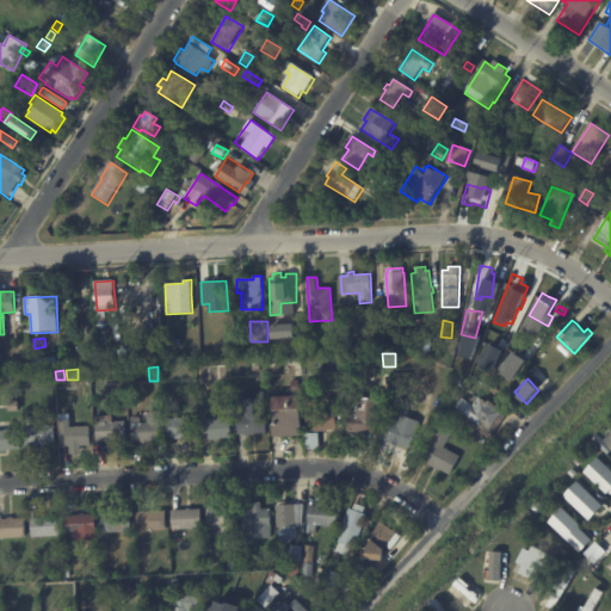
[(257,433),(257,434),(245,436),(245,433),(238,434),(236,415),(242,415),(241,399),(254,399),(254,394),(265,394),(267,433),(257,433)]
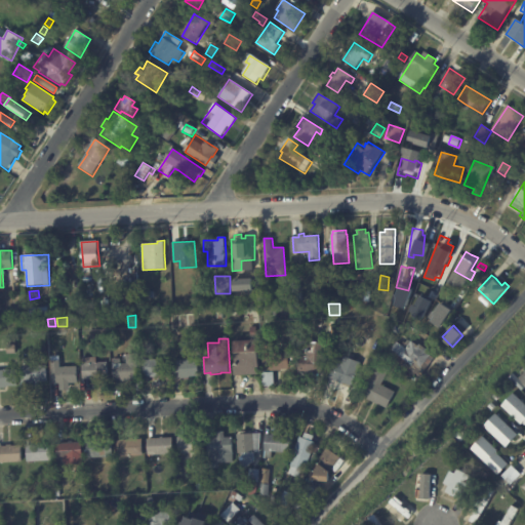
[(421,344),(430,351),(429,353),(432,356),(422,368),(415,363),(413,365),(408,362),(405,367),(397,361),(401,356),(399,355),(400,355),(393,349),(398,341),(404,347),(410,338),(419,346),(421,344)]
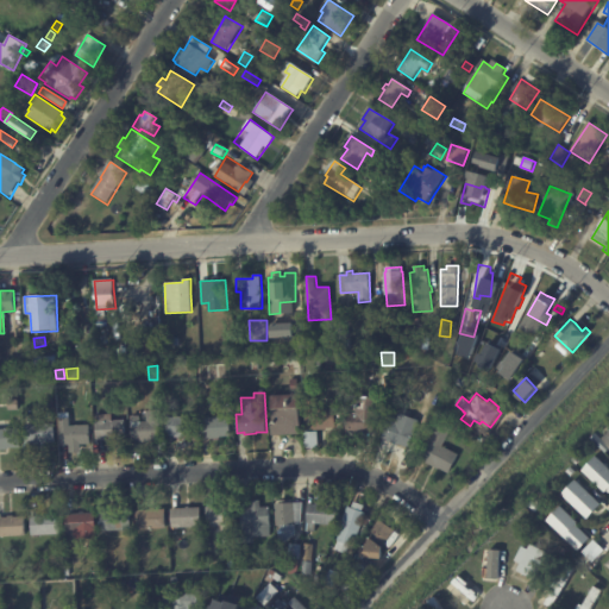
[(289,433),(274,434),(271,396),(297,394),(300,432),(289,433)]
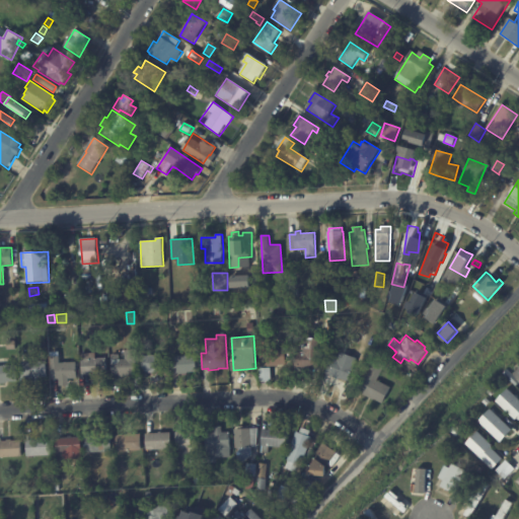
[(321,338),(319,369),(294,367),(296,336),(321,338)]
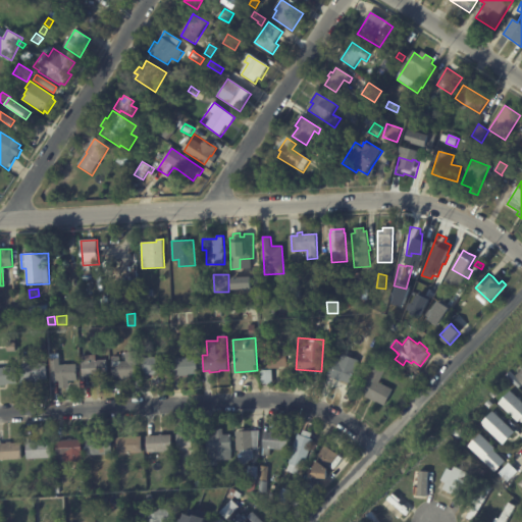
[(271,343),(272,351),(286,351),(288,367),(279,367),(279,368),(269,369),(269,367),(262,368),(260,342),(271,342),(271,343)]
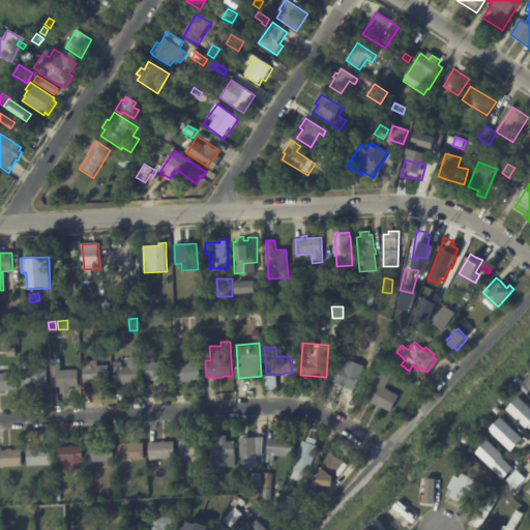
[(7,357),(7,348),(16,348),(16,356),(7,357)]
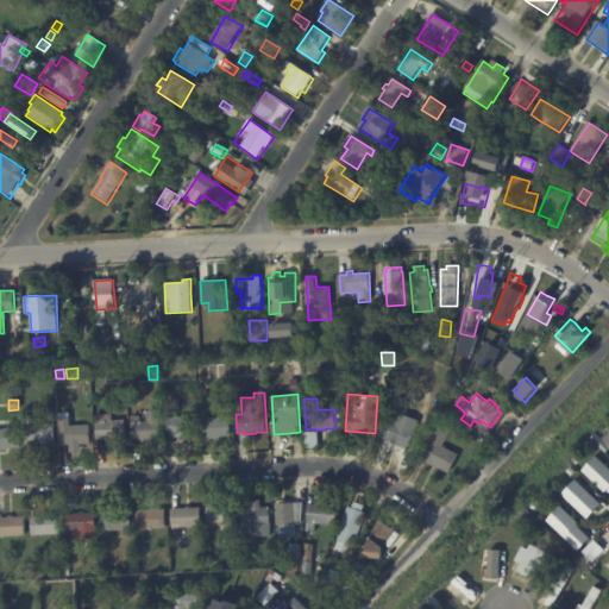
[(150,450),(148,450),(148,440),(132,441),(131,422),(148,421),(146,410),(159,410),(161,450),(150,450)]
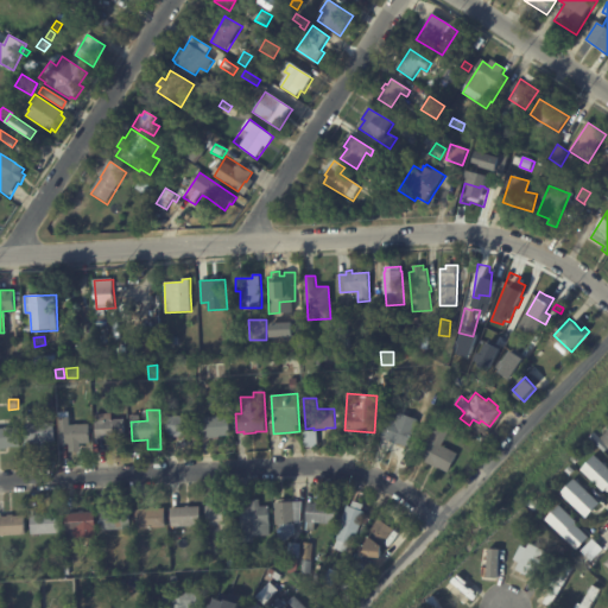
[(403,413),(419,420),(409,448),(381,436),(388,419),(394,422),(399,412),(403,413)]
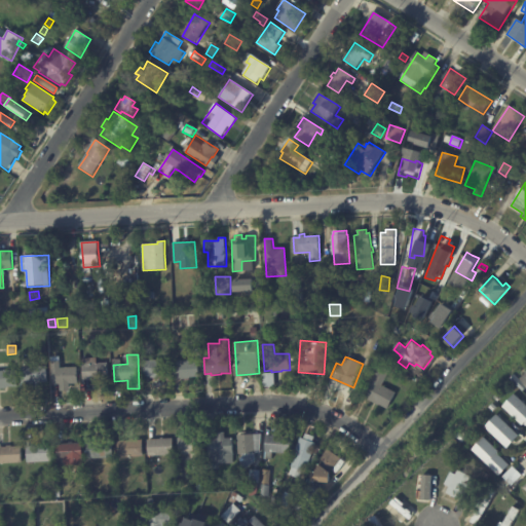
[(107,363),(108,379),(99,380),(99,381),(83,381),(82,364),(83,364),(82,358),(97,358),(97,363),(107,363)]
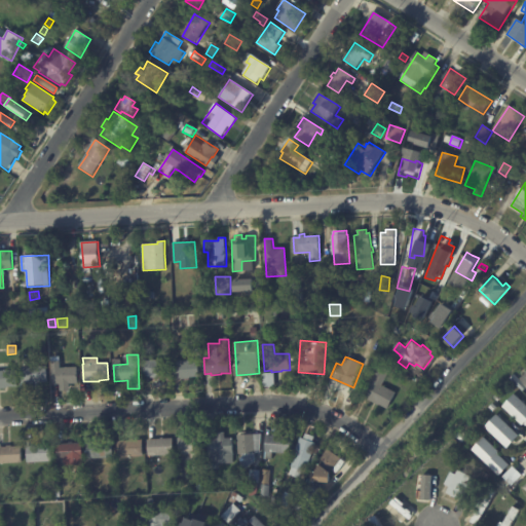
[(160,376),(159,376),(160,377),(144,378),(143,361),(167,360),(168,376),(160,376)]
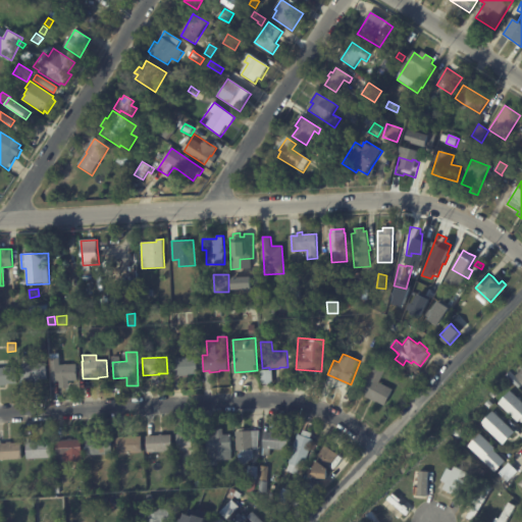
[(75,365),(76,380),(52,382),(51,358),(60,358),(60,365),(75,364),(75,365)]
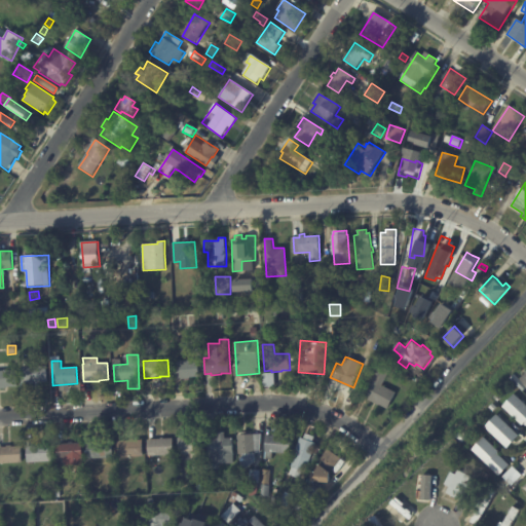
[(181,381),(181,378),(174,378),(174,362),(198,361),(199,377),(190,377),(190,381),(181,381)]
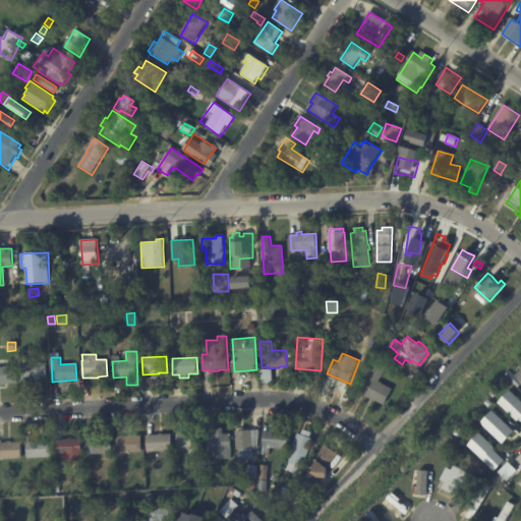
[(373,399),(359,391),(375,360),(387,366),(380,382),(393,389),(385,404),(373,399)]
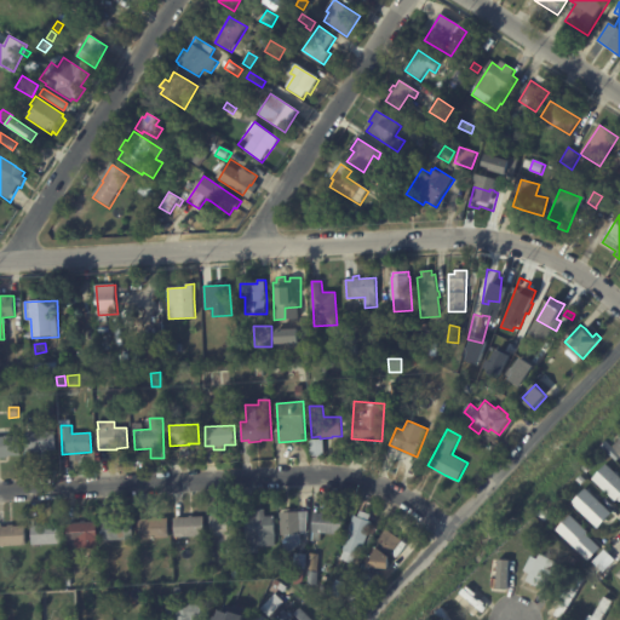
[(47,431),(55,431),(56,451),(26,453),(24,432),(41,431),(41,430),(45,430),(45,431),(47,431)]
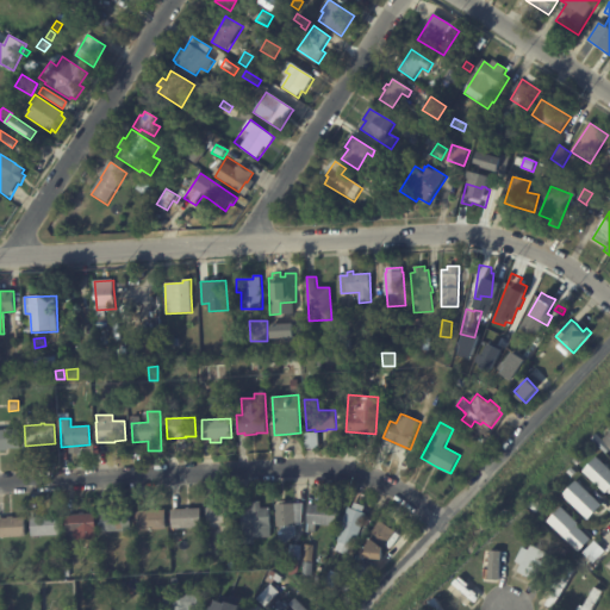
[(10,449),(0,449),(0,429),(19,429),(20,448),(10,449)]
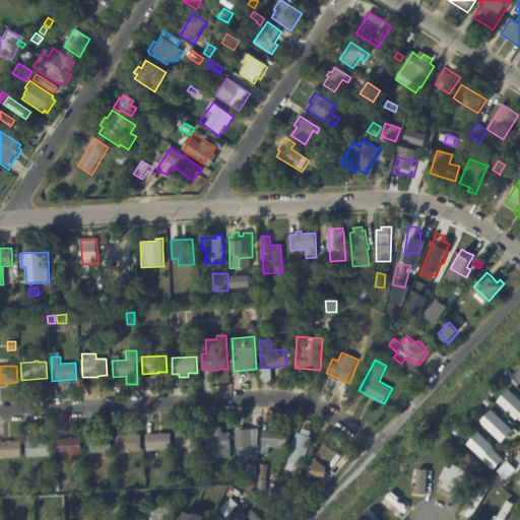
[(272,377),(272,382),(261,383),(260,369),(271,369),(272,377)]
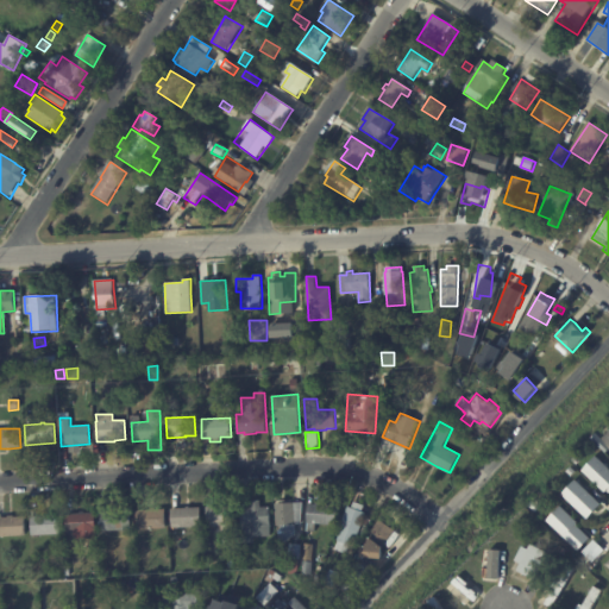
[(607,465),(608,466),(608,491),(608,490),(606,493),(583,471),(596,456),(607,465)]
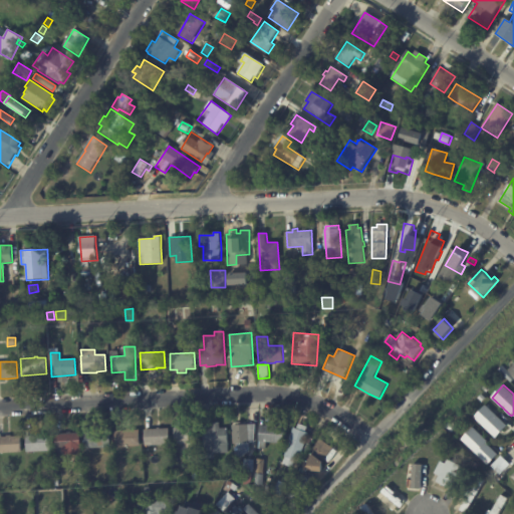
[(503,421),(508,426),(496,439),(475,418),(487,406),(503,421)]
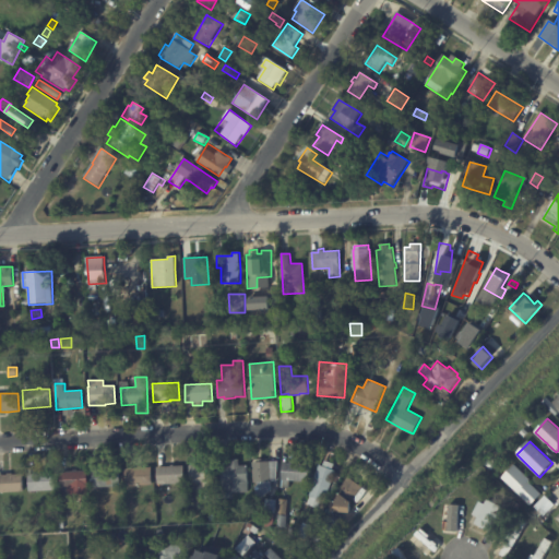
[(249,492),(234,494),(234,498),(223,499),(221,467),(229,466),(229,460),(239,460),(239,465),(248,465),(249,492)]
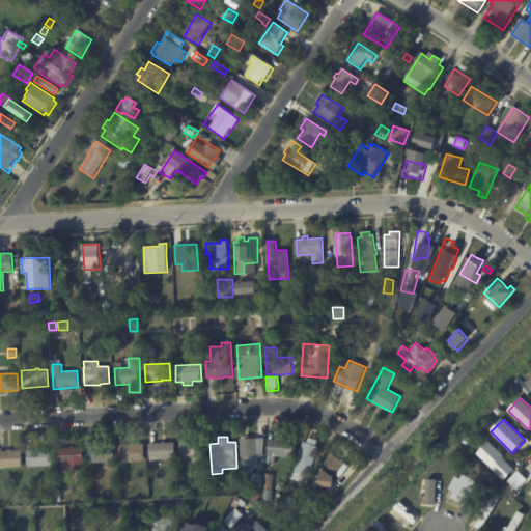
[(258,457),(241,458),(240,440),(264,438),(262,457),(258,457)]
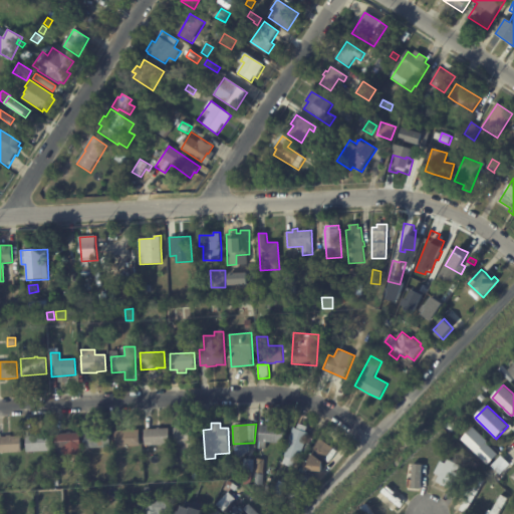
[(300,424),(308,427),(306,432),(309,433),(299,462),(296,461),(293,468),(283,464),(285,457),(284,456),(294,428),(297,429),(299,424),(300,424)]
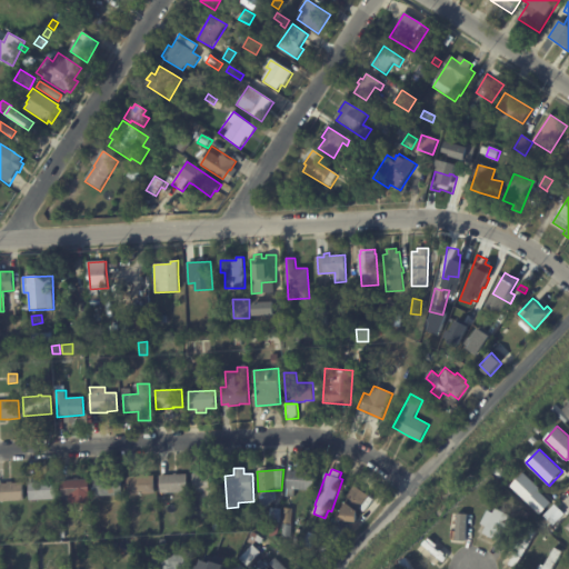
[(497,473),(501,469),(506,475),(501,478),(497,473)]
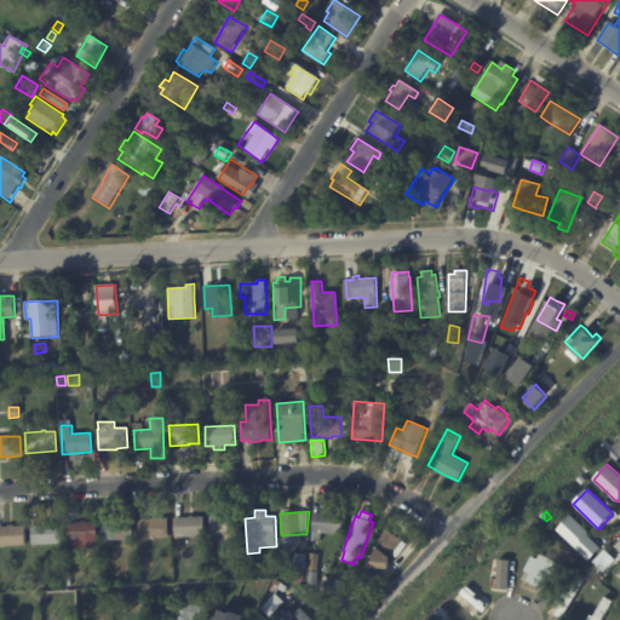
[(327,514),(333,514),(333,515),(344,516),(343,535),(322,534),(322,541),(313,541),(314,514),(321,514),(322,512),(327,514)]
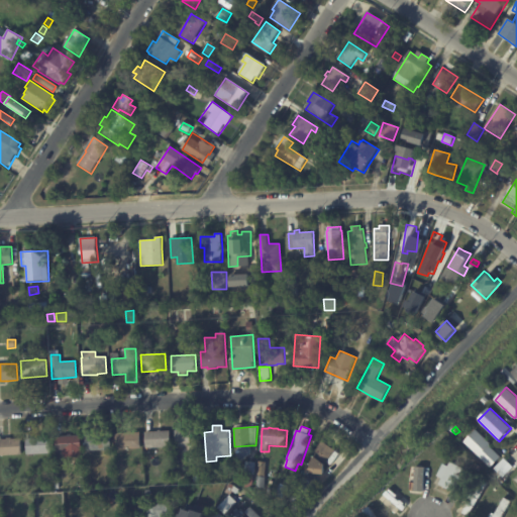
[(192,460),(190,460),(188,446),(176,447),(175,431),(199,429),(202,459),(192,460)]
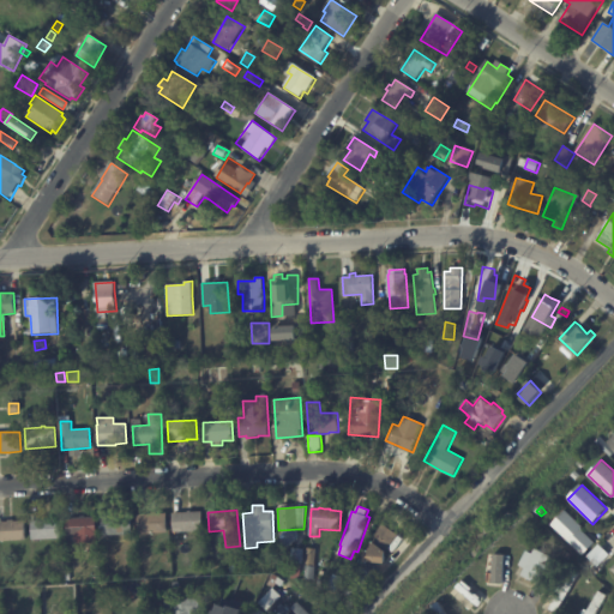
[(566,510),(584,527),(582,529),(596,543),(584,557),(552,525),(566,510)]
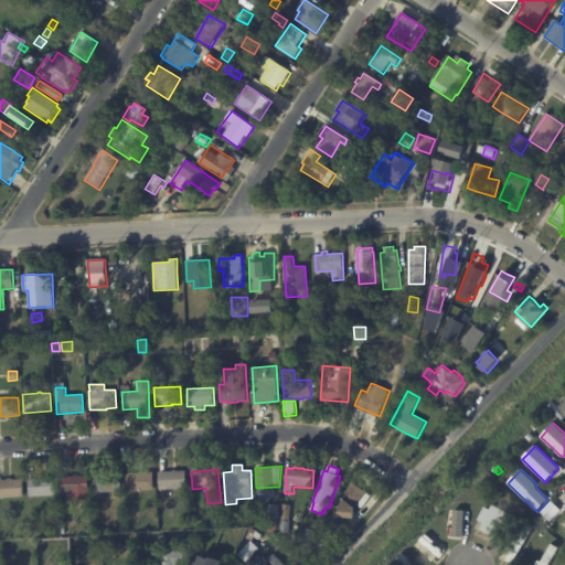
[(125,492),(124,473),(137,473),(137,472),(141,471),(141,472),(151,472),(152,490),(125,492)]
